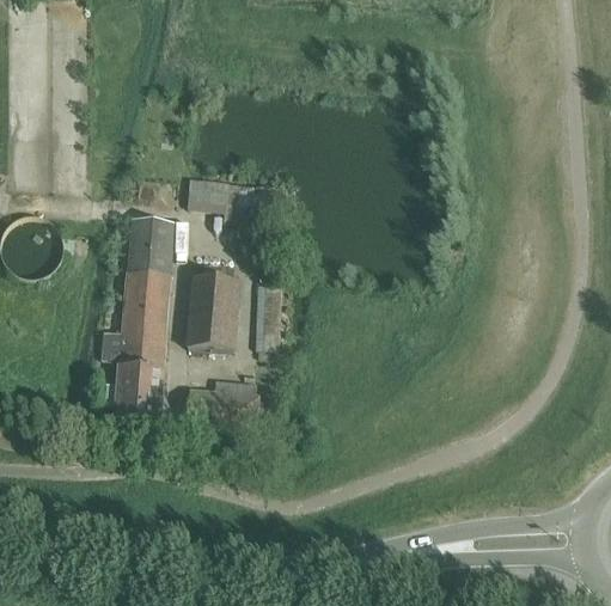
[(190,179),(190,183),(187,210),(224,214),(222,224),(245,226),(248,208),(285,212),(287,190),(190,179)]
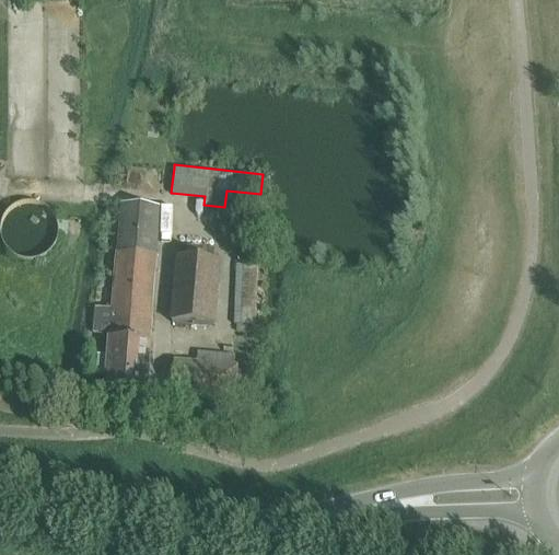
[(94,304),(92,330),(109,331),(107,354),(97,353),(96,371),(106,372),(105,383),(144,386),(155,253),(160,204),(120,200),(117,250),(116,250),(112,303),(107,302),(106,305),(94,304)]
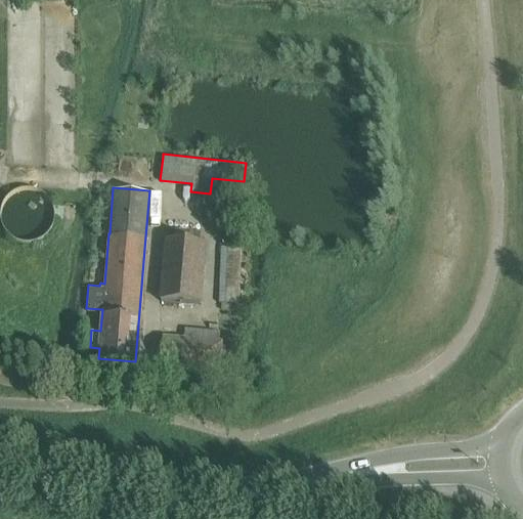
[(50,215),(50,214),(49,206),(47,202),(45,198),(40,195),(37,192),(33,190),(29,189),(23,190),(17,191),(10,197),(7,200),(5,204),(3,209),(3,213),(4,221),(7,226),(9,229),(16,234),(19,236),(26,238),(34,236),(42,232),(44,229),(48,224),(49,220),(50,215)]
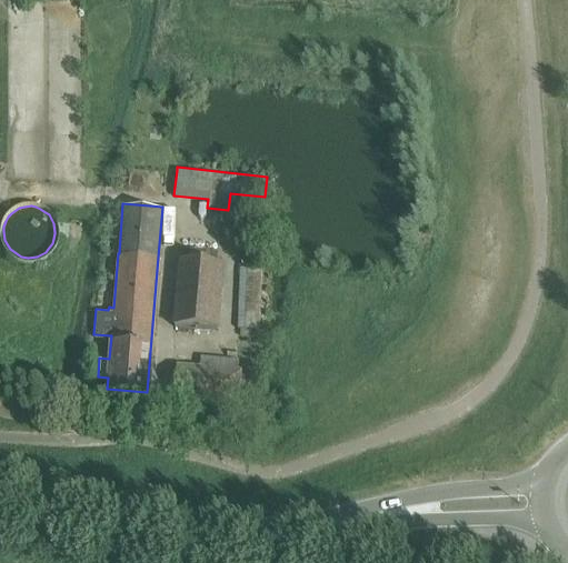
[(265,229),(255,229),(255,242),(265,242),(265,229)]
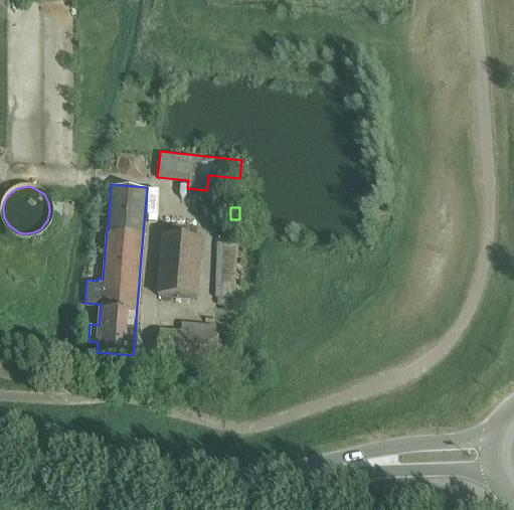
[(195,236),(196,224),(163,222),(157,293),(195,296),(200,236),(195,236)]
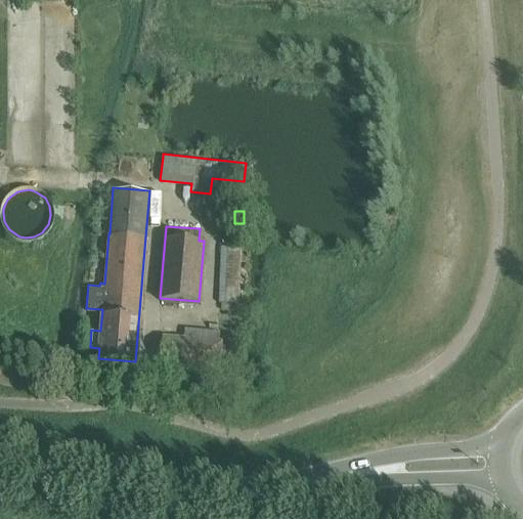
[(220,245),(218,301),(238,301),(242,246),(220,245)]
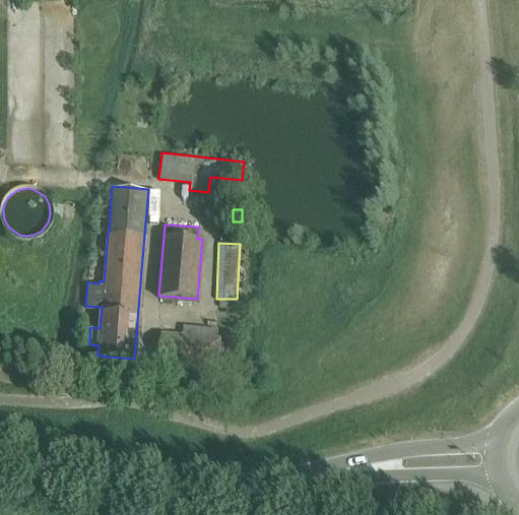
[(182,334),(160,332),(158,363),(216,367),(219,337),(216,336),(217,328),(182,325),(182,334)]
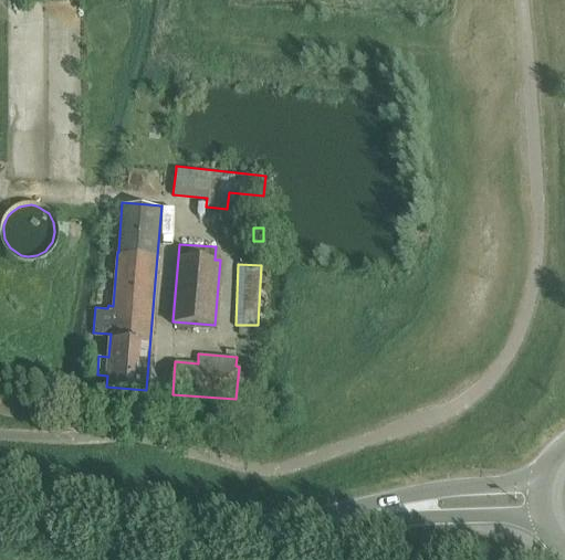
All buildings are outlined.
